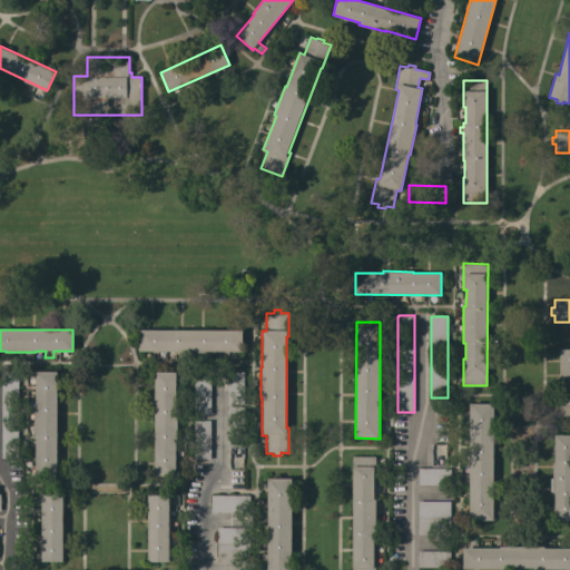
[(239,330),(239,351),(136,351),(136,330),(239,330)]
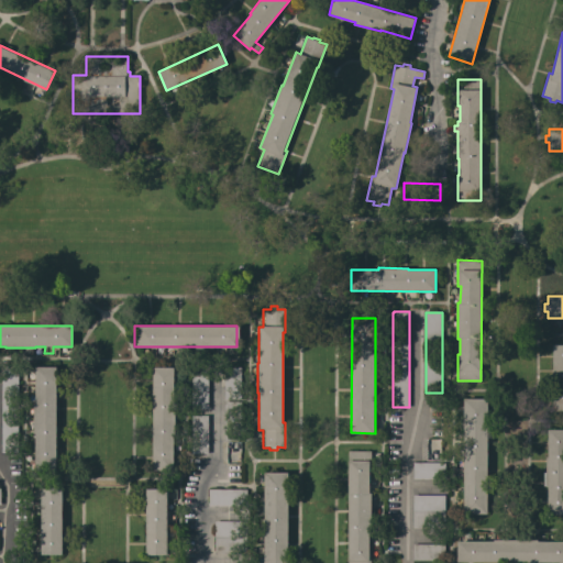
[(553,344),(562,344),(562,411),(553,411),(553,344)]
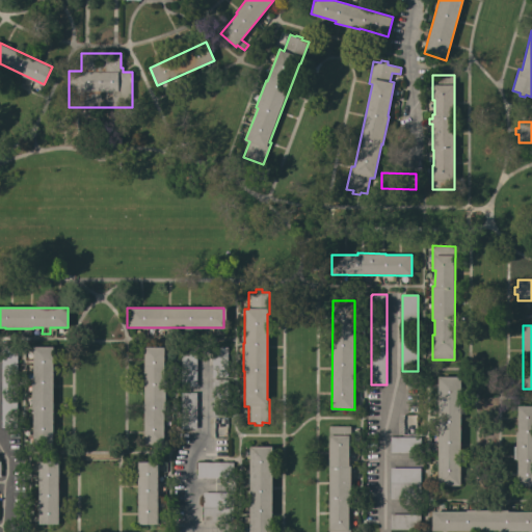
[(0,345),(16,345),(16,427),(0,427),(0,345)]
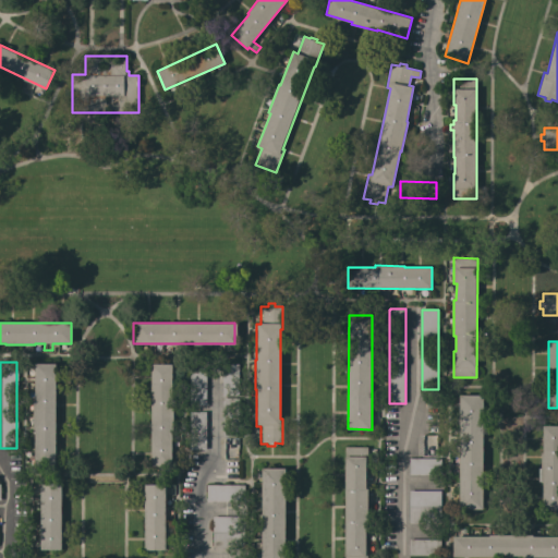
[(55,465),(34,465),(34,429),(33,429),(33,400),(34,400),(34,363),(56,363),(55,465)]
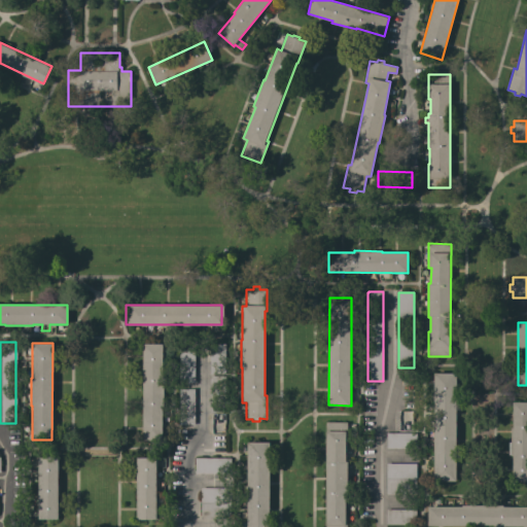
[(210,343),(225,343),(225,373),(210,373),(210,343)]
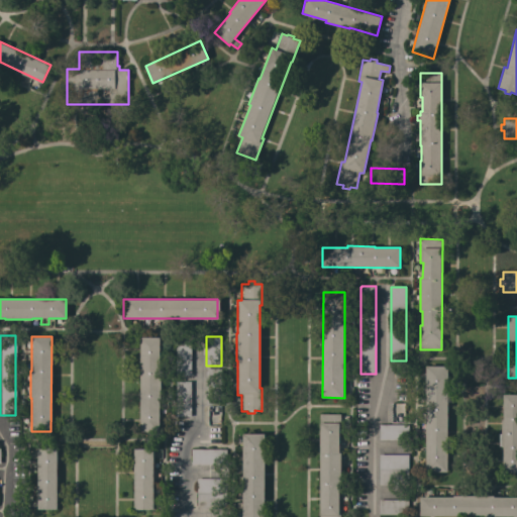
[(158,370),(160,370),(160,391),(158,391),(158,431),(138,431),(138,337),(158,337),(158,370)]
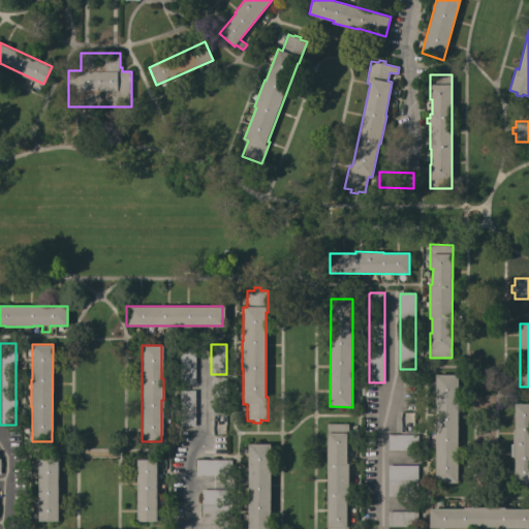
[(196,384),(181,384),(181,348),(195,348),(195,358),(196,384)]
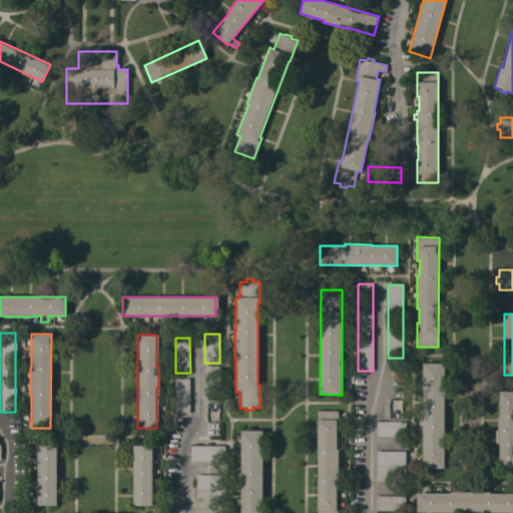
[(444,468),(422,468),(423,363),(445,364),(444,468)]
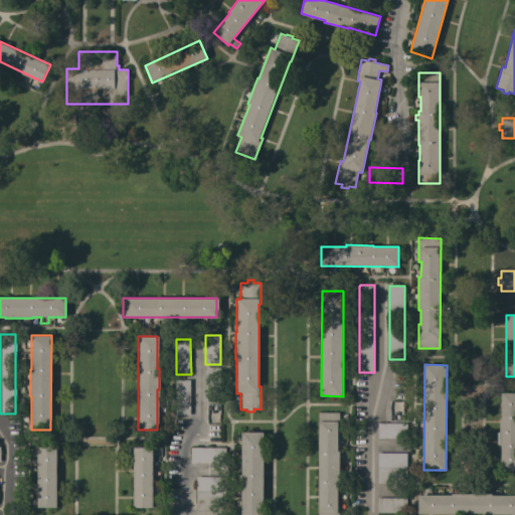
[(190,414),(176,414),(176,379),(190,379),(190,414)]
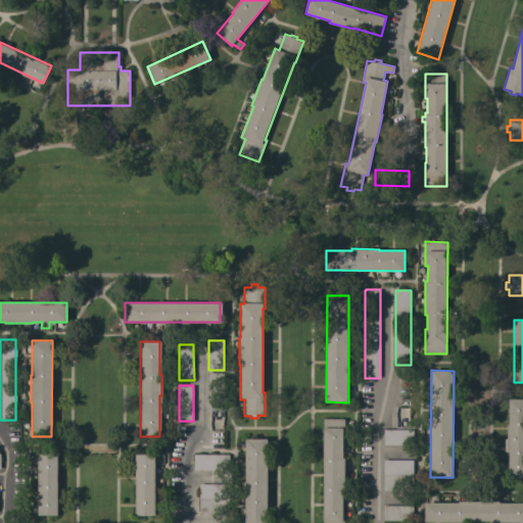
[(522,478),(509,478),(509,453),(508,453),(508,450),(506,450),(506,438),(508,438),(508,424),(509,424),(509,398),(522,398),(522,478)]
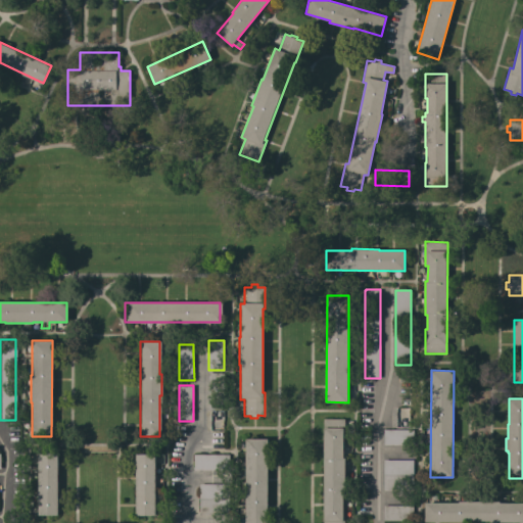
[(345,419),(344,442),(343,442),(343,458),(345,458),(345,482),(344,482),(343,507),(345,507),(344,522),(323,522),(324,519),(323,519),(325,435),(323,435),(324,418),(345,419)]
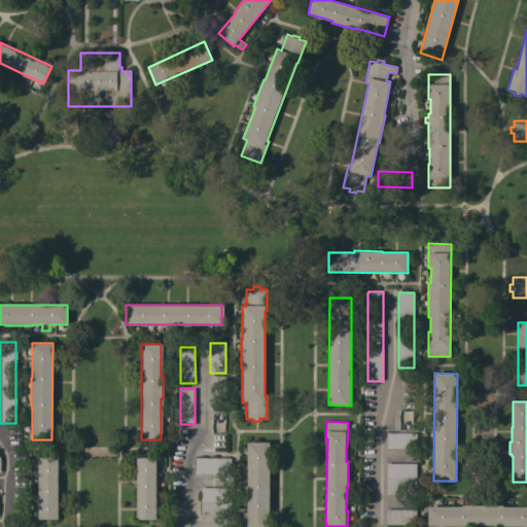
[(417,432),(417,448),(387,448),(387,432),(417,432)]
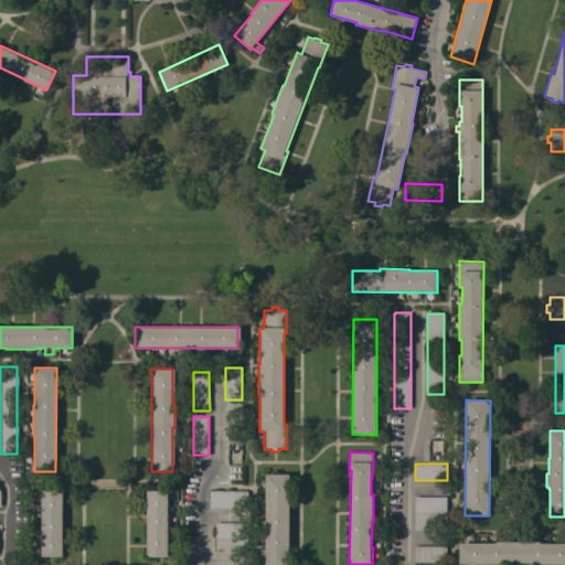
[(289,564),(266,564),(266,557),(259,557),(259,551),(265,551),(266,473),(290,473),(289,564)]
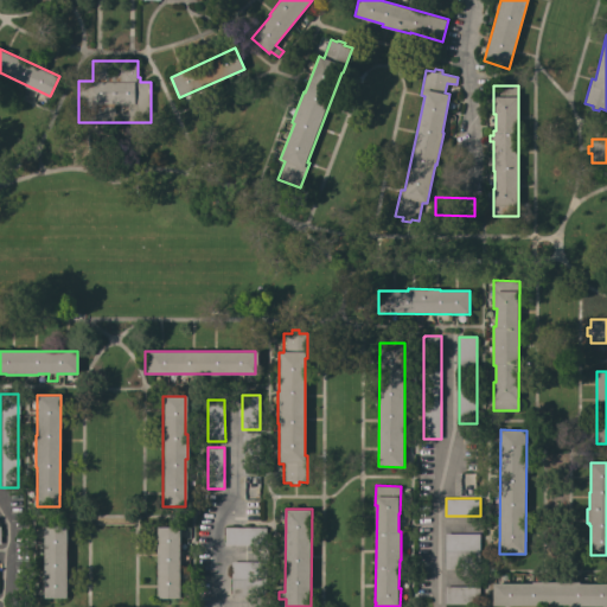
[(65,598),(43,598),(43,596),(40,596),(40,588),(36,588),(36,585),(44,585),(44,582),(38,582),(38,574),(43,574),(43,526),(65,526),(65,598)]
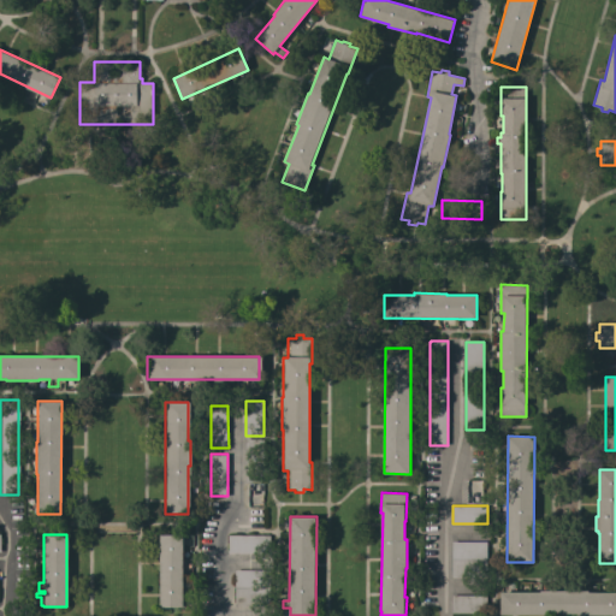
[(270,535),(270,554),(229,552),(229,534),(270,535)]
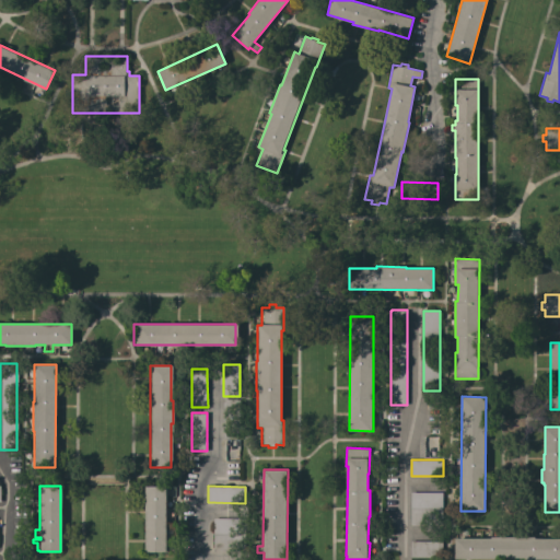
[(142,487),(163,487),(163,552),(142,552),(142,487)]
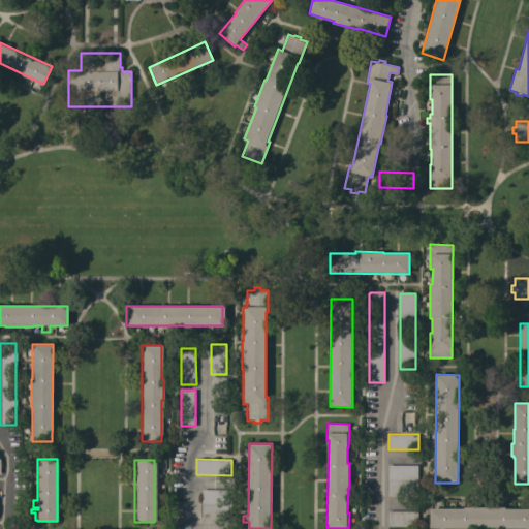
[(418,465),(417,496),(389,495),(389,465),(418,465)]
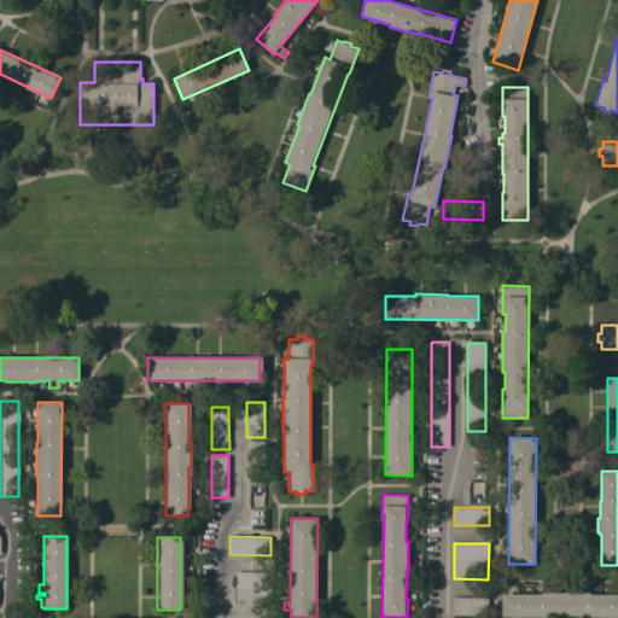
[(270,572),(270,608),(235,607),(235,571),(270,572)]
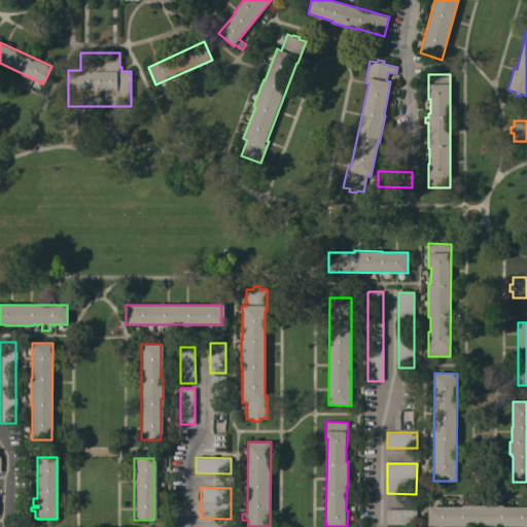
[(428,506),(462,506),(462,504),(504,505),(504,506),(526,506),(526,526),(428,526),(428,506)]
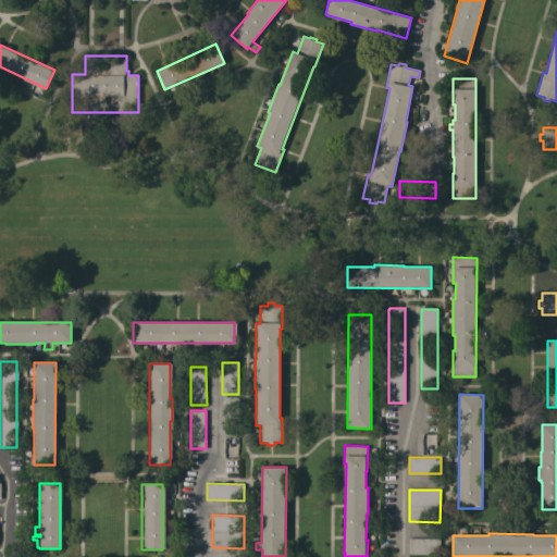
[(441,537),(441,554),(408,554),(408,537),(441,537)]
